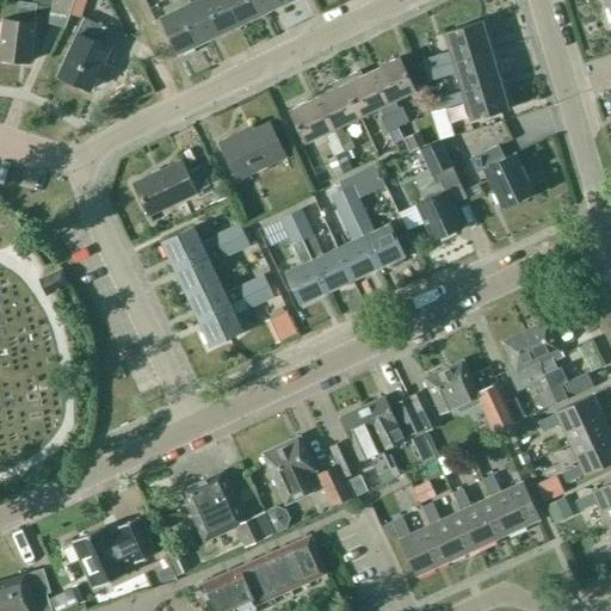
[(69,17),(74,0),(53,0),(50,13),(69,17)]
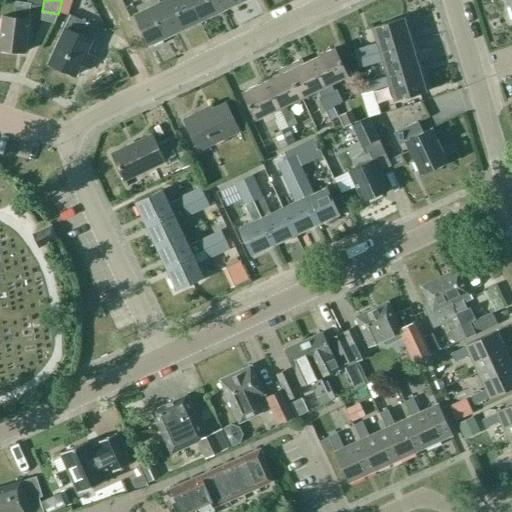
[(199,21),(189,0),(165,0),(160,3),(174,33),(199,21)]
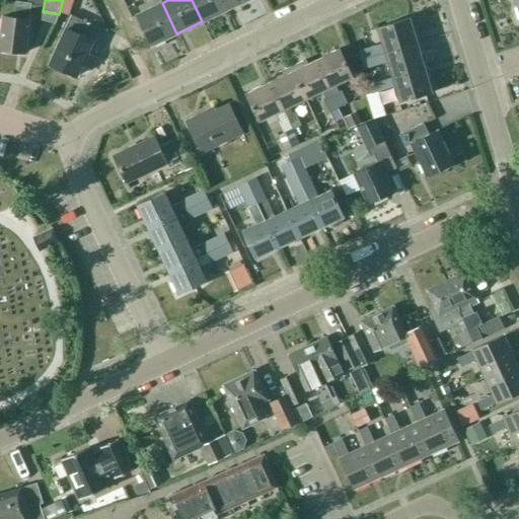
[(227,9),(223,0),(192,0),(202,21),(227,9)]
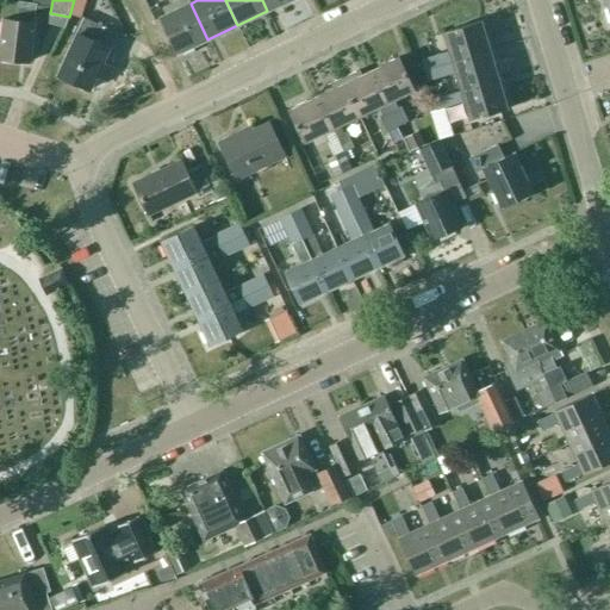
[(291,0),(262,0),(267,11),(291,0)]
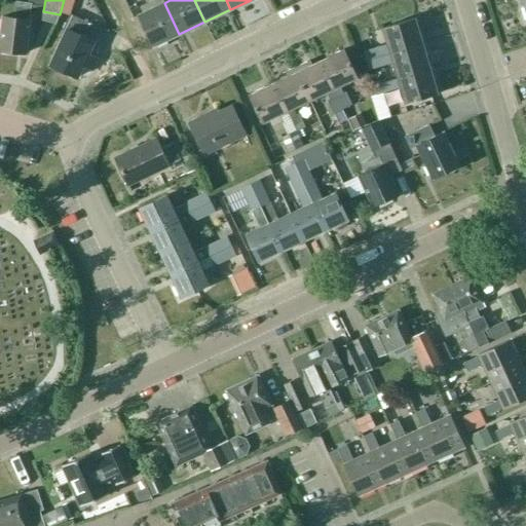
[(0,49),(26,53),(30,20),(29,20),(31,3),(16,1),(14,17),(2,16),(0,34),(0,49)]
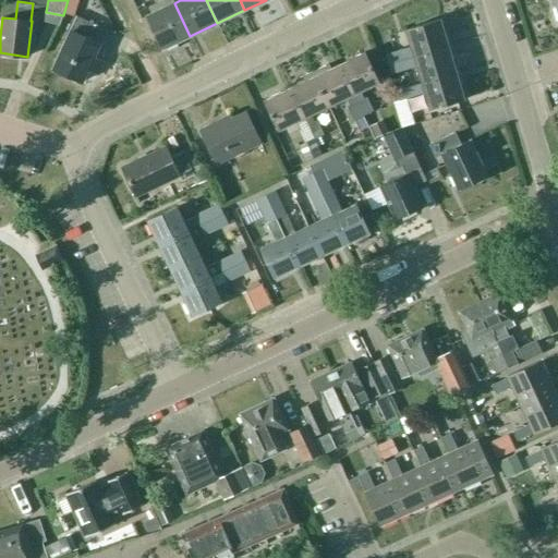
[(190,36),(174,3),(146,16),(162,49),(190,36)]
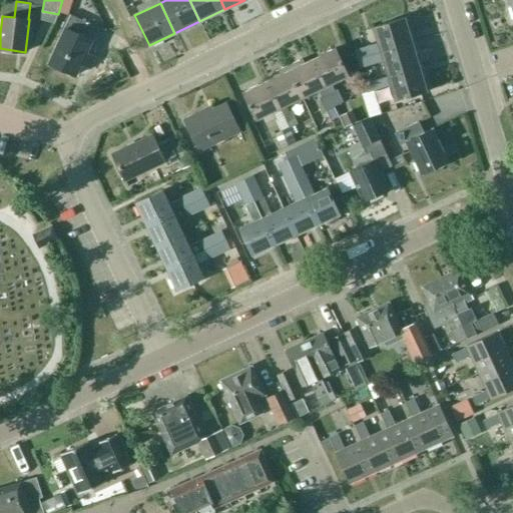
[(75,75),(91,40),(87,39),(93,25),(68,14),(62,28),(65,29),(49,63),(75,75)]
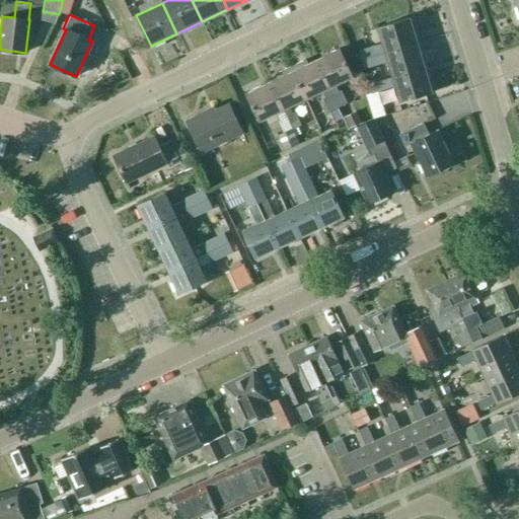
[(417,43),(410,19),(410,18),(410,17),(377,27),(382,46),(376,48),(375,46),(358,51),(361,60),(417,43)]
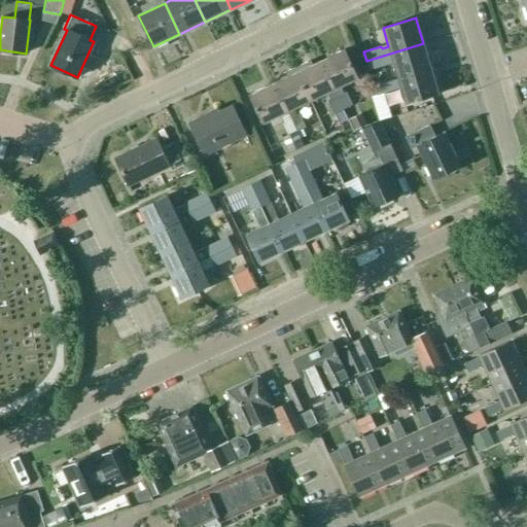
[(430,68),(423,43),(366,61),(370,69),(386,64),(386,63),(393,61),(398,78),(430,68)]
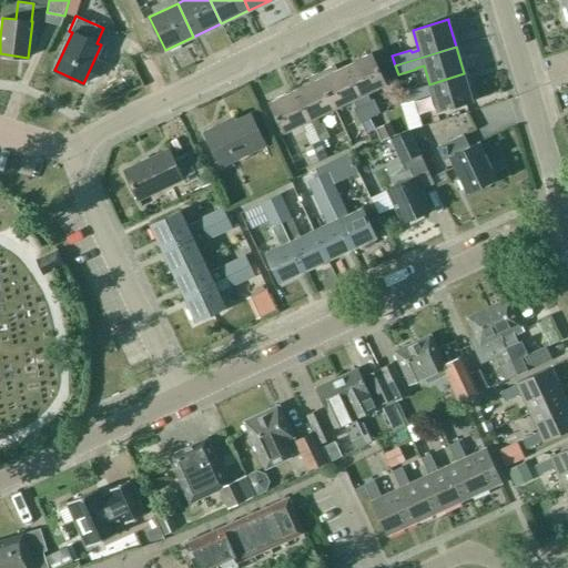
[(354,62),(345,66),(369,118),(379,112),(373,99),(371,100),(366,93),(385,83),(372,54),(371,53),(353,61),(354,62)]
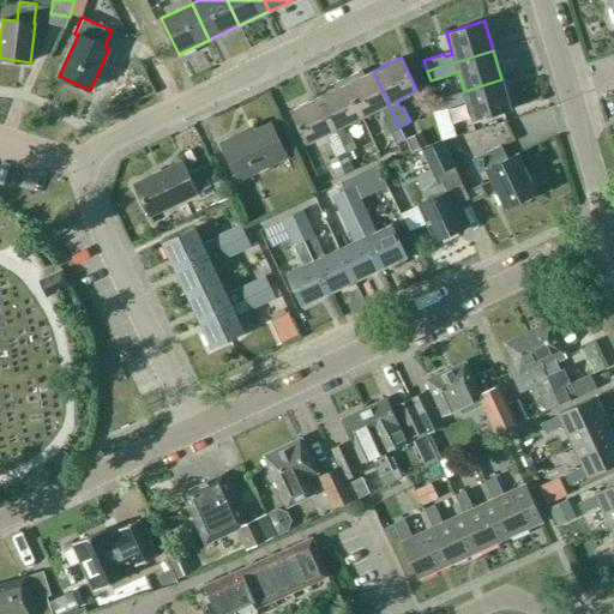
[(365,76),(361,70),(343,79),(361,116),(381,107),(385,115),(381,116),(389,132),(399,127),(373,71),(365,76)]
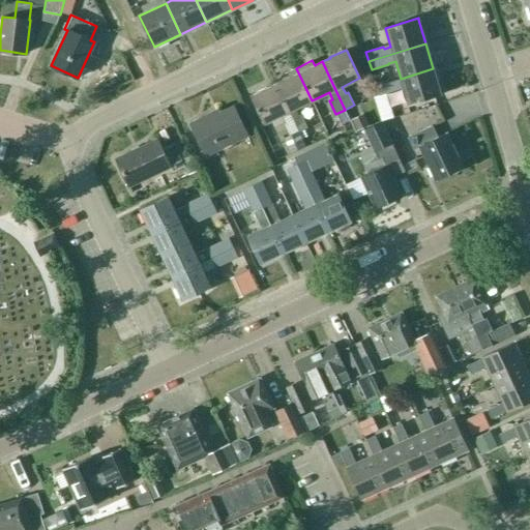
[(281,76),(283,80),(275,84),(298,131),(307,127),(301,115),(298,116),(295,109),(312,100),(296,68),(281,76)]
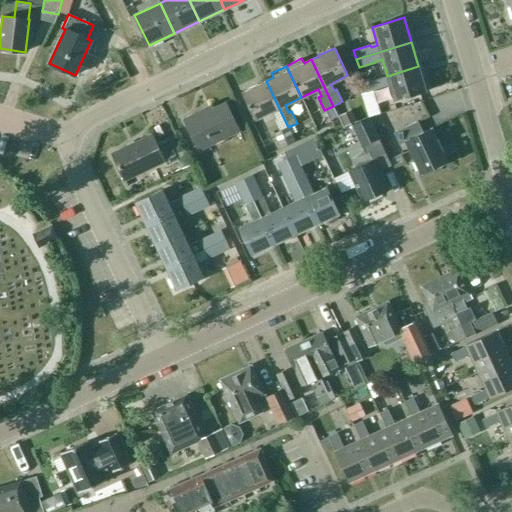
[(426,90),(418,66),(387,76),(363,83),(366,92),(383,87),(382,85),(389,83),(394,101),(426,91),(426,90)]
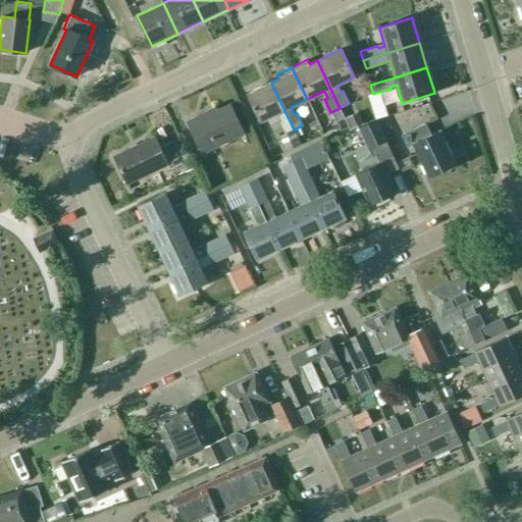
[(271,83),(263,87),(263,86),(247,94),(247,95),(248,95),(260,121),(277,113),(280,120),(278,121),(283,133),(278,135),(285,150),(300,144),(294,129),(271,83)]
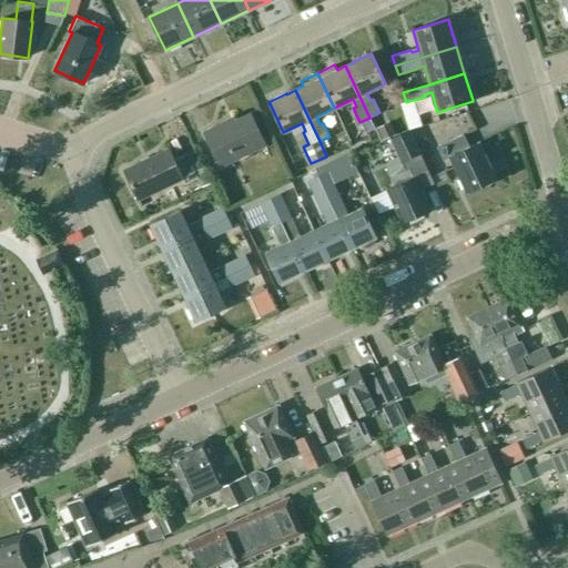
[(250,114),(229,125),(227,122),(204,133),(220,165),(264,144),(250,114)]
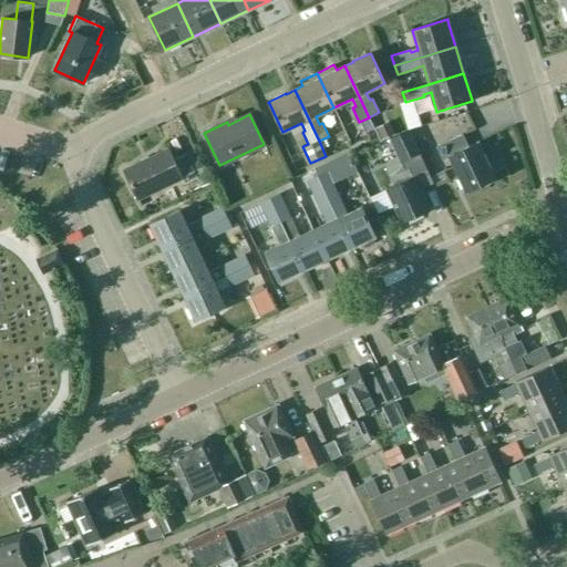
[(375,126),(381,138),(393,133),(388,121),(375,126)]
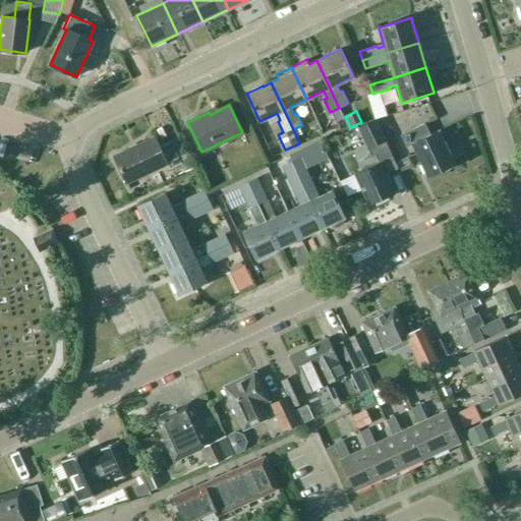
[(374,204),(382,200),(382,198),(394,192),(386,174),(398,168),(374,119),(358,127),(369,149),(355,156),(362,170),(354,174),(368,205),(372,203),(374,204)]
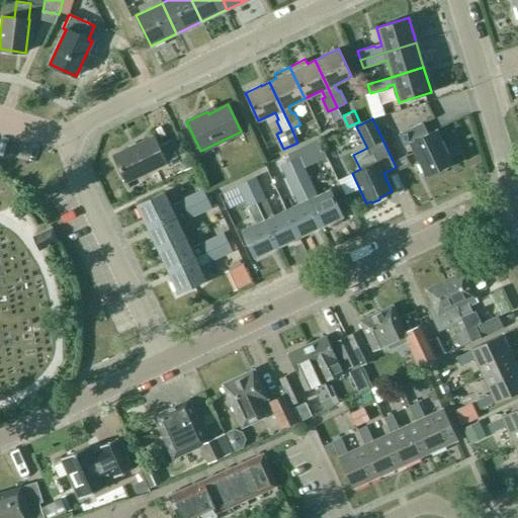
[(436,130),(427,134),(422,123),(399,134),(405,146),(410,144),(425,176),(440,169),(441,170),(448,167),(448,165),(452,163),(436,130)]
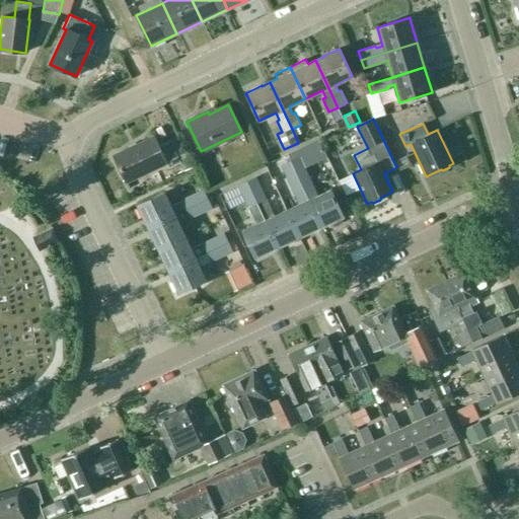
[(170,143),(159,148),(154,137),(114,156),(126,182),(166,164),(168,169),(179,163),(170,143)]
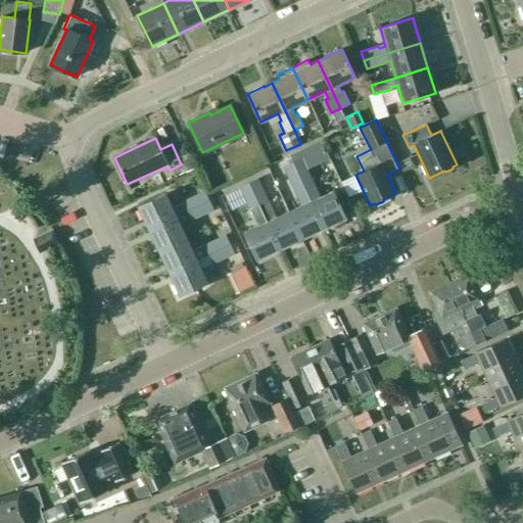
[(311,201),(323,229),(346,219),(333,191),(321,197),(303,157),(293,161),(311,201)]
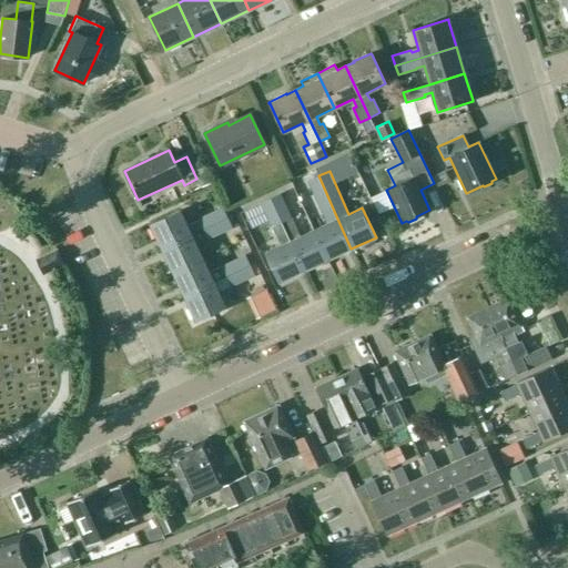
[(314,230),(327,260),(351,249),(337,219),(318,175),(306,181),(326,223),(314,230)]
